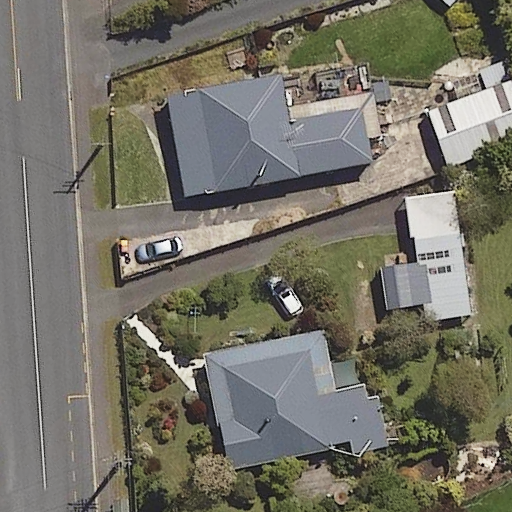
[(456,0),(434,0),(446,11),(456,0)]
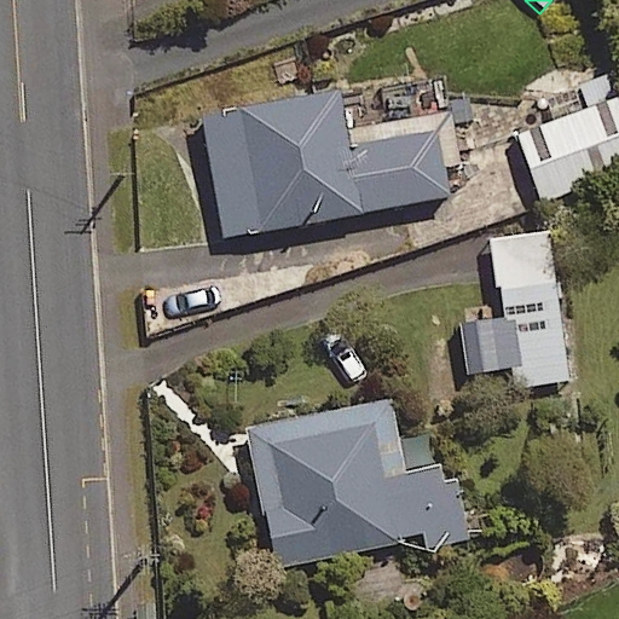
[(618,129),(597,62),(573,70),(578,87),(538,100),(545,123),(516,133),(539,202),(618,175),(618,129)]
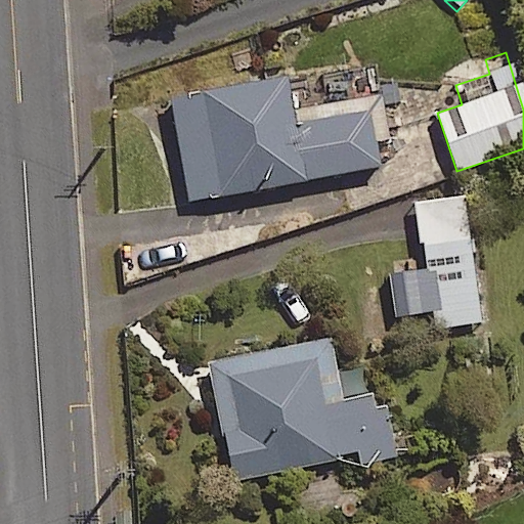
[(292,119),(284,77),(169,98),(189,203),(379,166),(366,104),(292,119)]
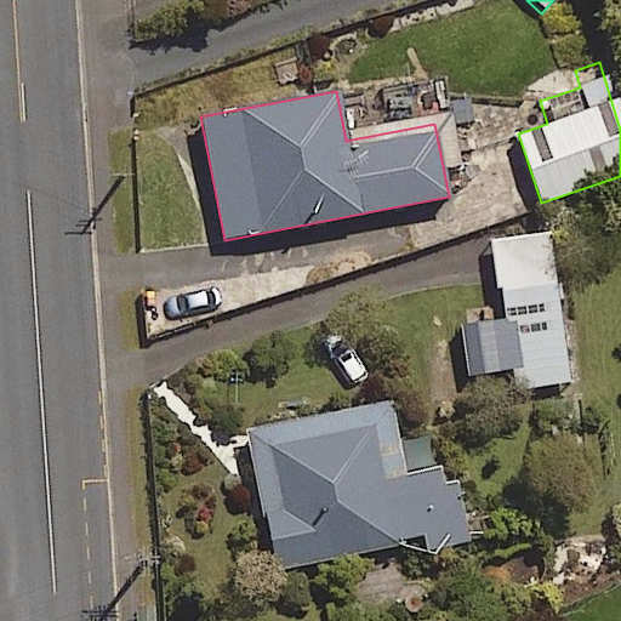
[(547,232),(485,241),(499,323),(462,329),(469,377),(517,370),(519,387),(570,379),(547,232)]
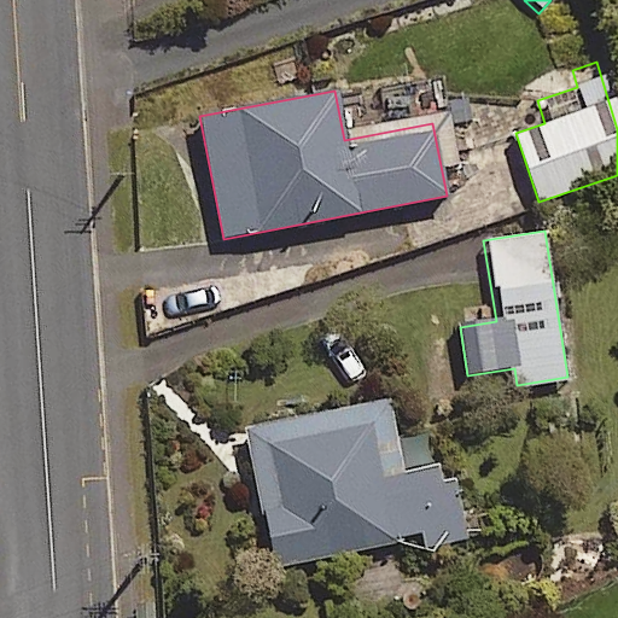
[(413,551),(465,541),(454,478),(439,481),(438,468),(400,474),(388,402),(244,426),(268,564),(410,540),(413,551)]
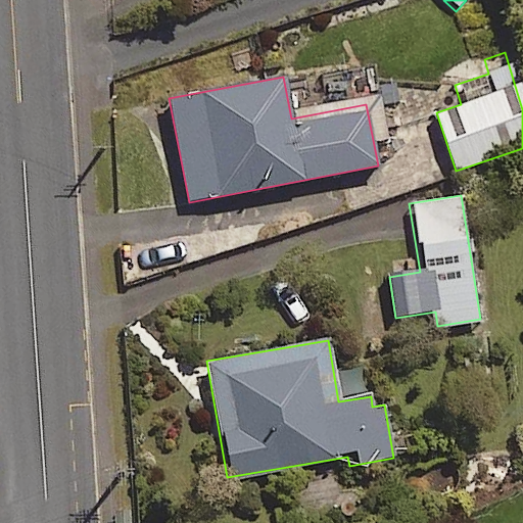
All buildings are outlined.
